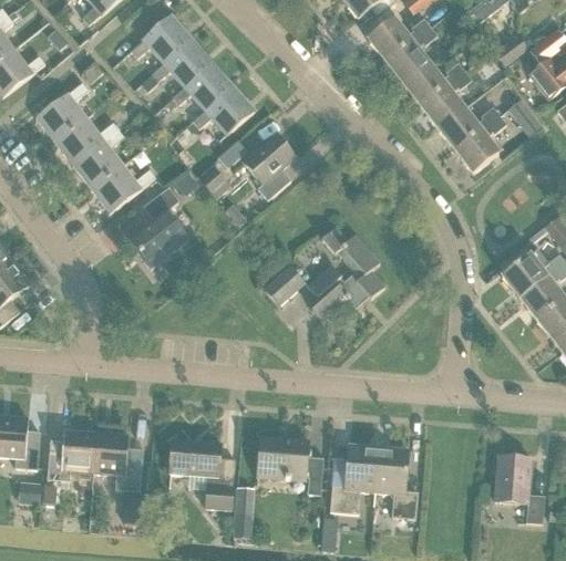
[(90,0),(94,6),(82,17),(90,24),(116,0),(90,0)]
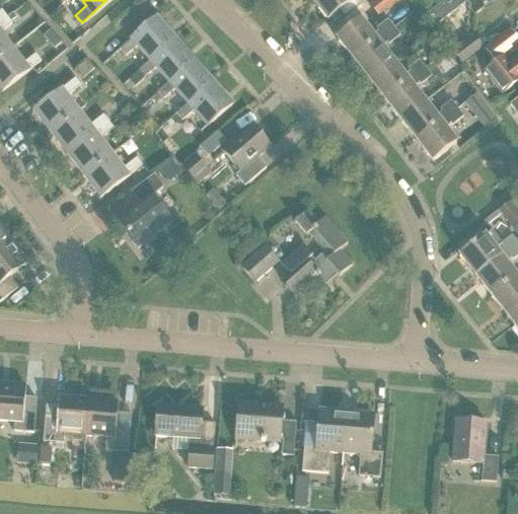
[(315,0),(327,16),(349,0),(315,0)]
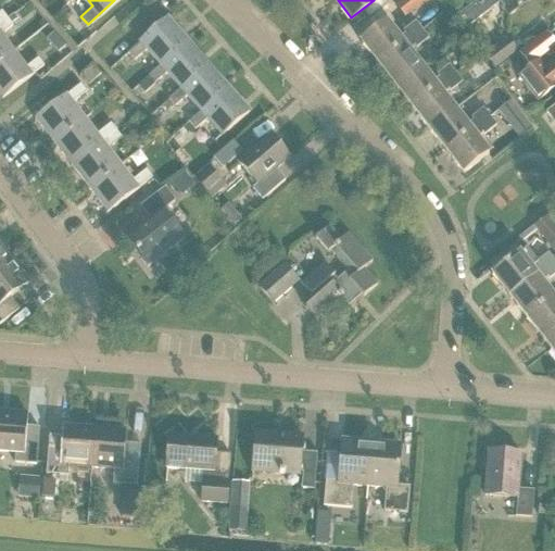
[(398,0),(396,1),(405,12),(420,0),(398,0)]
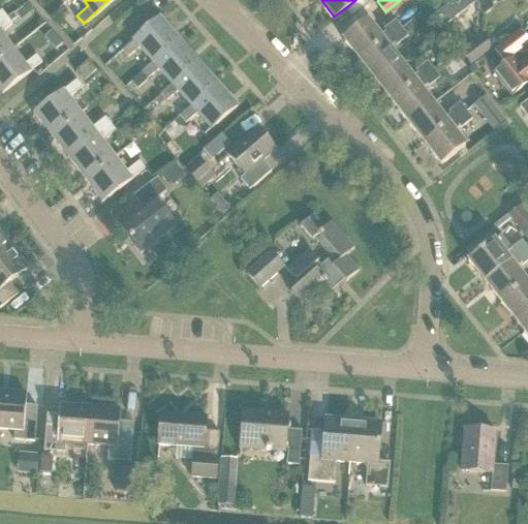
[(458,0),(457,1),(456,0),(449,0),(433,12),(442,24),(473,0),(483,12),(499,0),(458,0)]
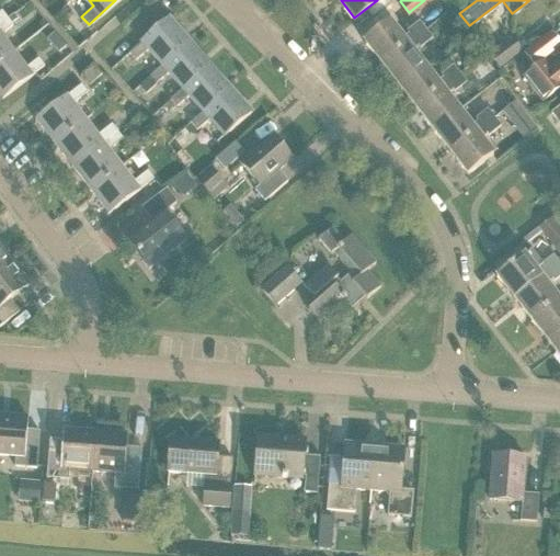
[(14,10),(9,14),(12,19),(18,14),(14,10)]
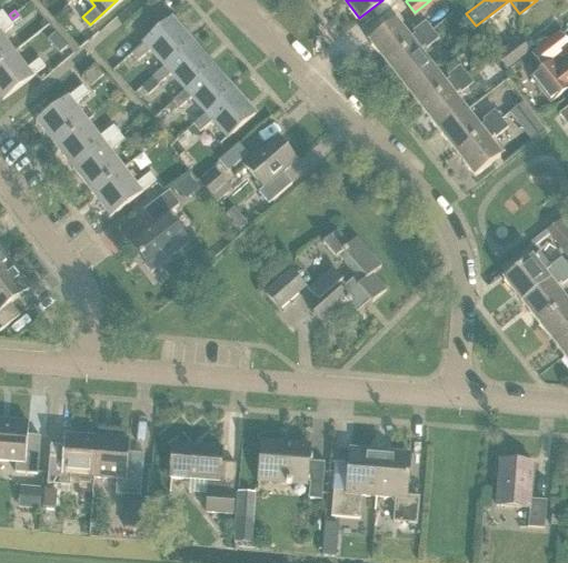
[(150,47),(165,63),(193,38),(172,13),(132,50),(139,57),(150,47)]
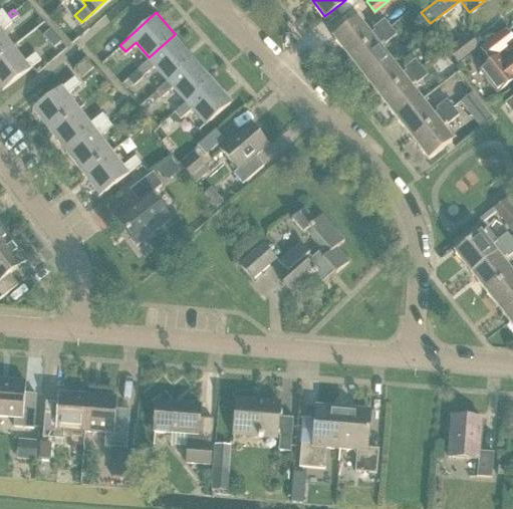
[(8,13),(0,18),(0,53),(13,43),(1,28),(13,19),(11,17),(8,13)]
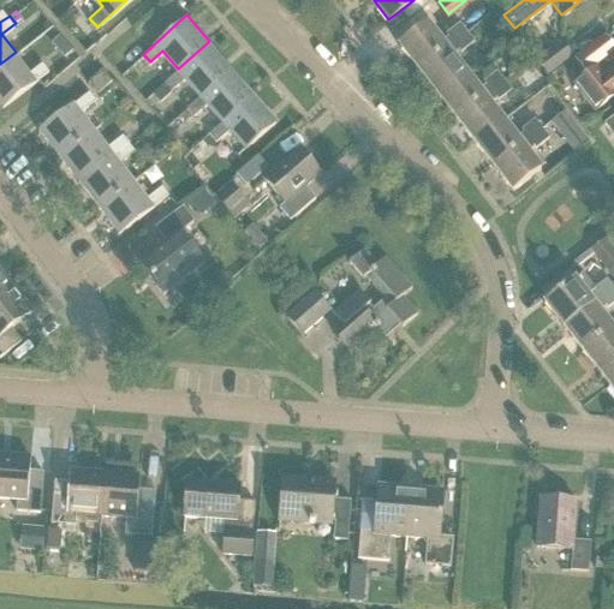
[(418,66),(468,28),(460,18),(447,29),(449,31),(442,37),(428,19),(399,41),(418,66)]
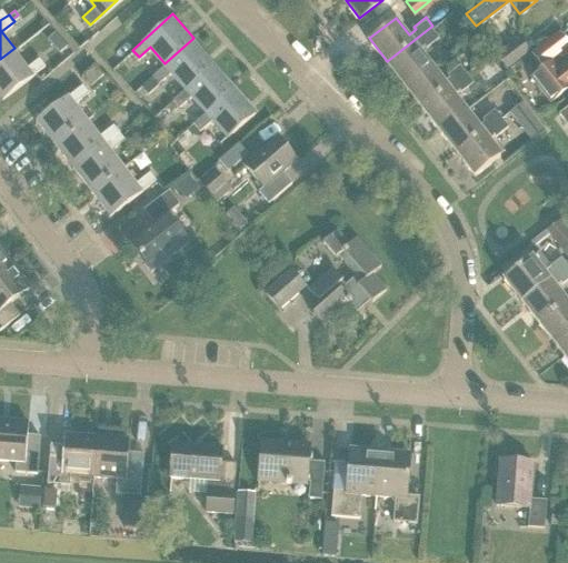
[(137,41),(123,26),(102,43),(116,59),(137,41)]
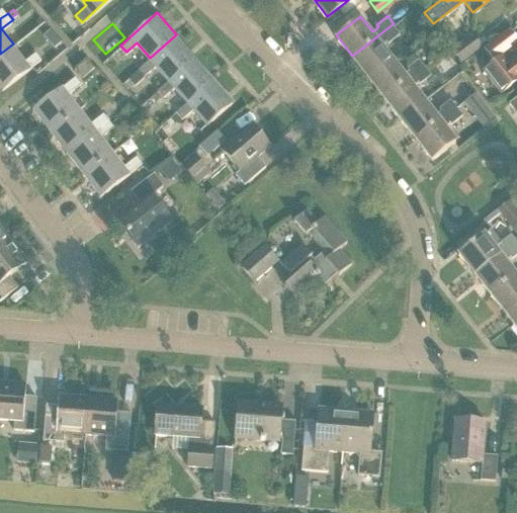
[(400,31),(394,23),(352,56),(368,76),(393,57),(381,43),(388,38),(389,39),(400,31)]
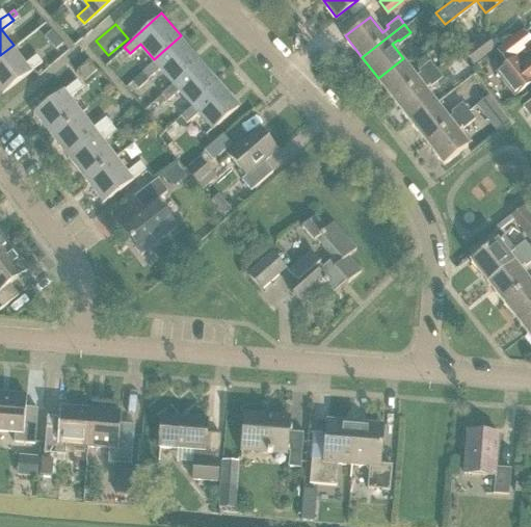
[(508,59),(530,42),(530,32),(525,25),(498,46),(508,59)]
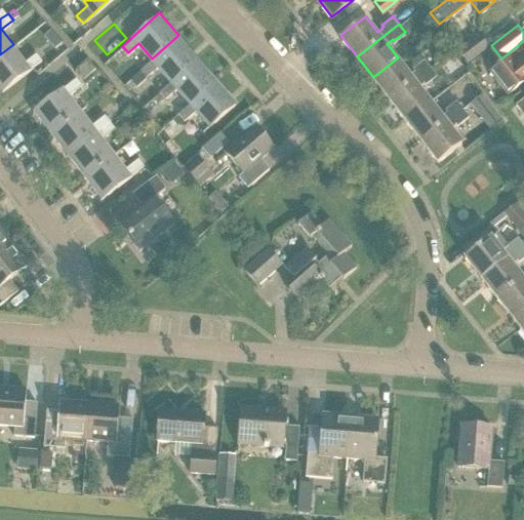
[(459,49),(469,62),(490,45),(481,33),(459,49)]
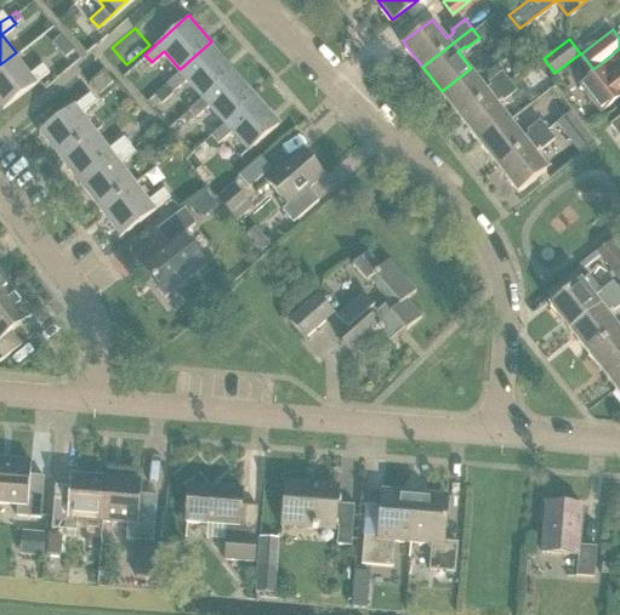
[(180,69),(166,80),(174,87),(186,78),(202,95),(189,106),(234,67),(211,41),(180,69)]
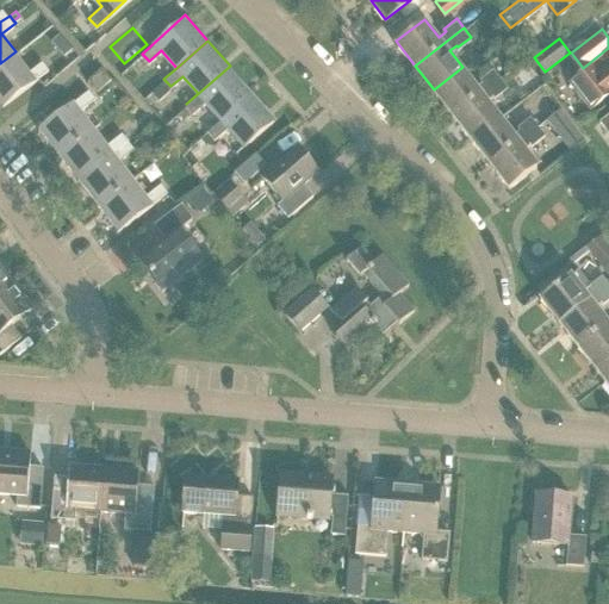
[(16,51),(0,63),(0,98),(4,103),(49,67),(43,58),(29,69),(16,51)]
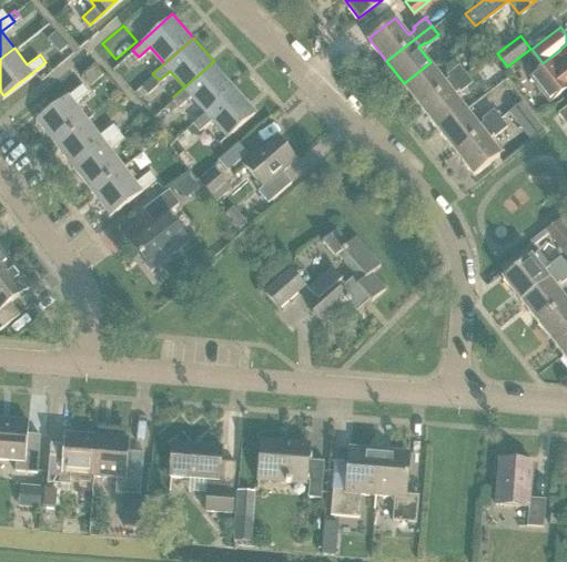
[(566,58),(558,65),(553,58),(533,73),(550,98),(566,85),(566,58)]
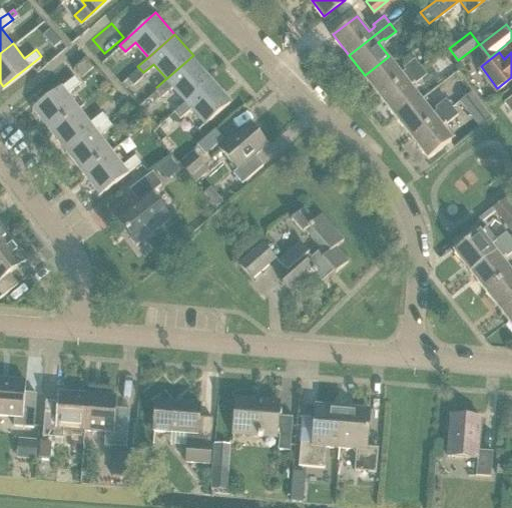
[(86,55),(74,65),(82,74),(94,64),(86,55)]
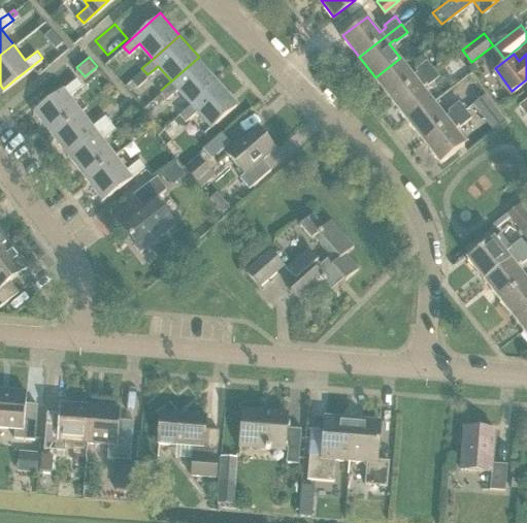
[(199,57),(161,90),(167,97),(177,88),(190,102),(179,111),(180,112),(219,79),(199,57)]
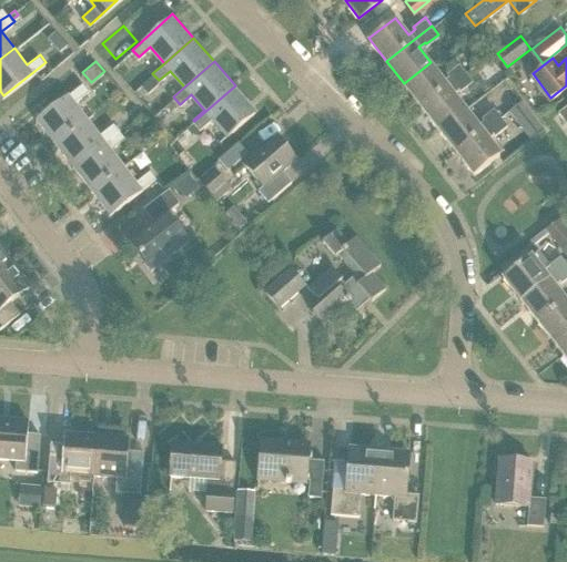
[(443,79),(431,62),(404,83),(422,105),(467,70),(459,61),(447,71),(449,73),(443,79)]
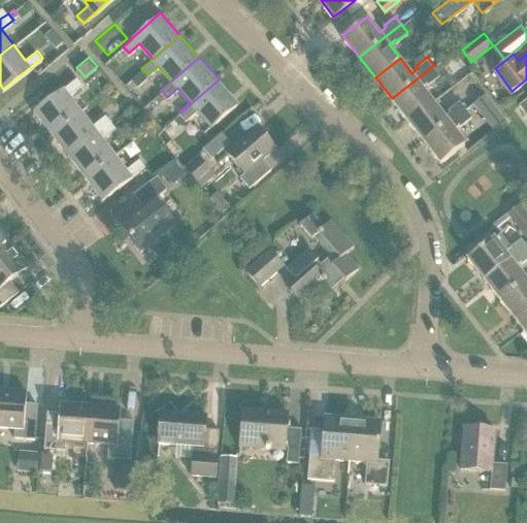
[(440,73),(434,65),(392,98),(407,119),(432,99),(421,85),(427,80),(428,83),(440,73)]
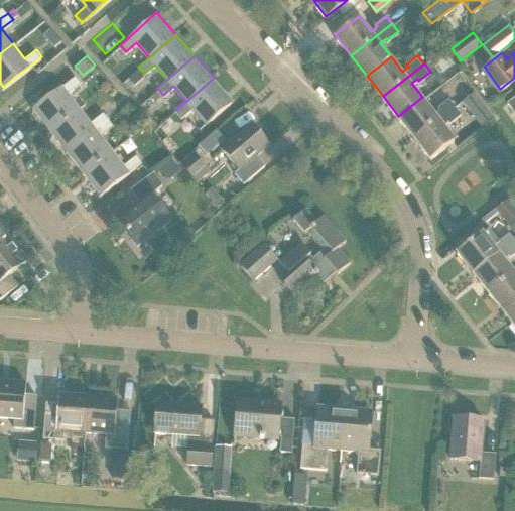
[(49,94),(65,82),(62,80),(68,76),(59,66),(41,82),(49,94)]
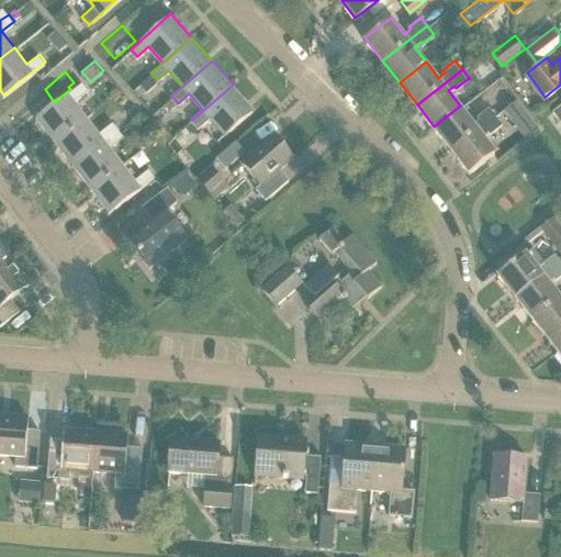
[(54,140),(87,114),(75,99),(88,88),(82,80),(70,89),(54,102),(36,117),(54,140)]
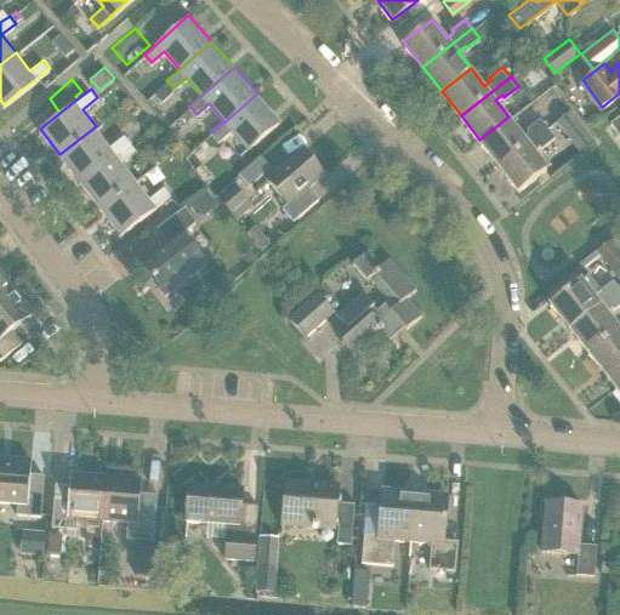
[(257,94),(212,132),(219,140),(231,129),(248,147),(279,119),(257,94)]
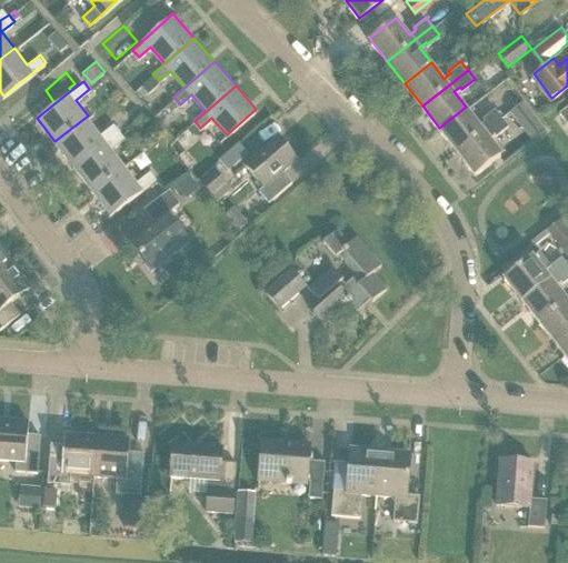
[(544,126),(524,100),(511,110),(531,136),(544,126)]
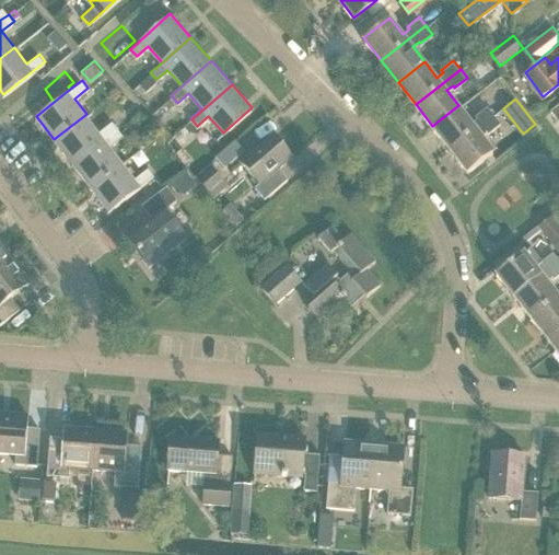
[(470,122),(458,105),(432,126),(450,148),(495,114),(488,104),(475,114),(477,116),(470,122)]
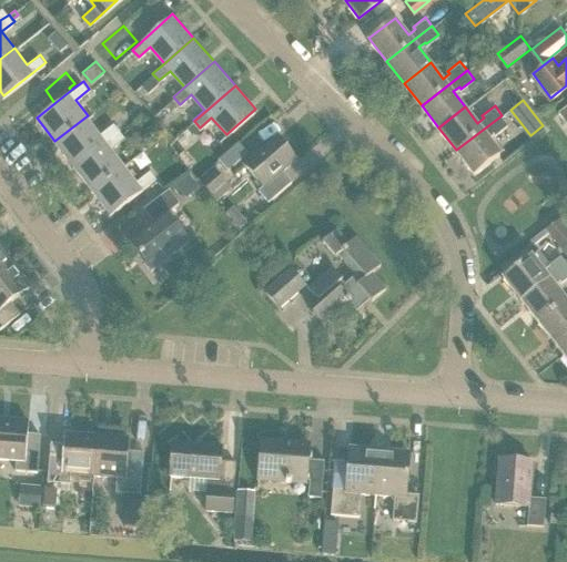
[(100,132),(88,115),(54,141),(73,165),(120,129),(114,121),(100,132)]
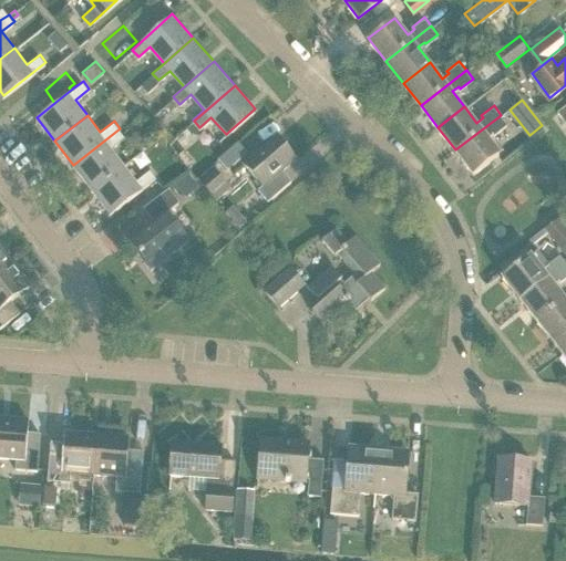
[(507,123),(501,115),(455,149),(473,172),(500,152),(486,135),(493,131),(495,133),(507,123)]
